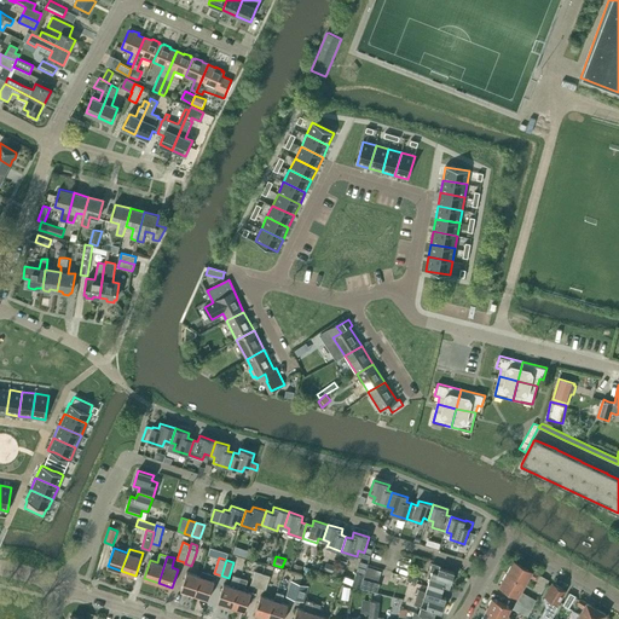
[(514,560),(507,573),(525,584),(530,577),(536,580),(539,574),(514,560)]
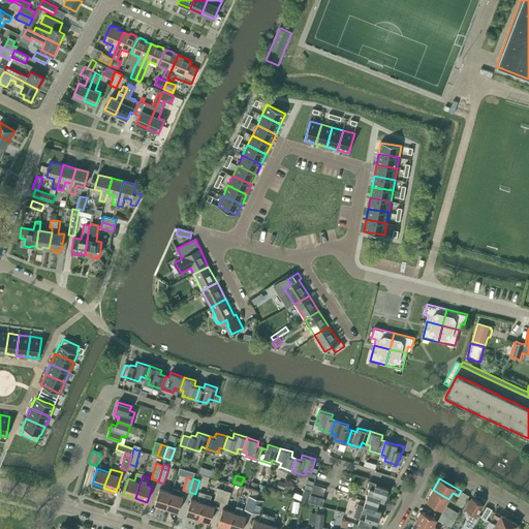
[(311,492),(314,481),(308,479),(305,490),(309,491),(311,492)]
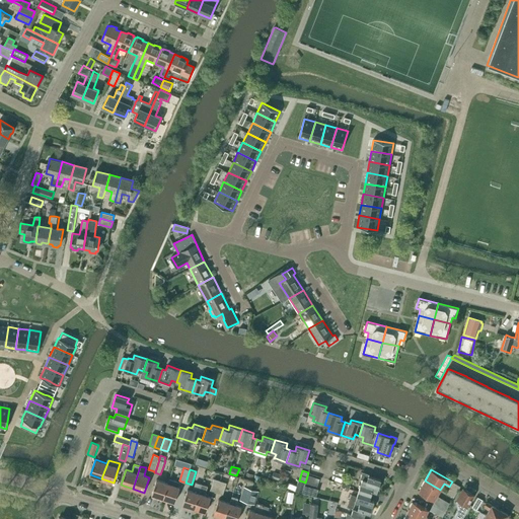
[(268,476),(279,479),(281,473),(274,471),(273,473),(270,472),(268,476)]
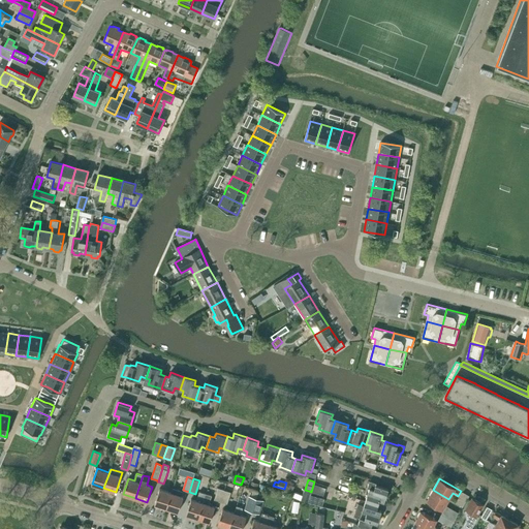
[(315,481),(310,500),(323,503),(329,486),(315,481)]
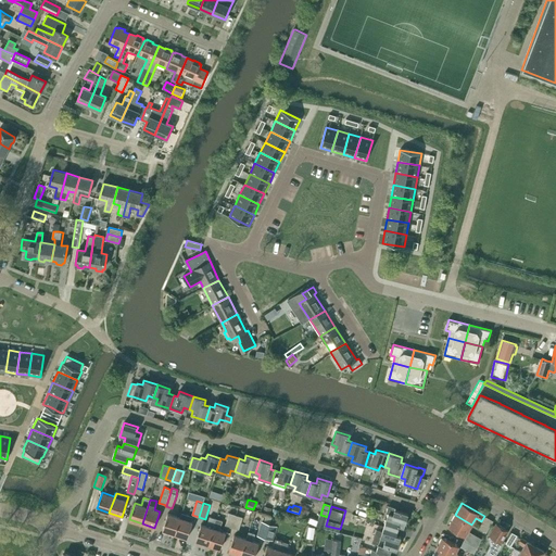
[(404,528),(408,515),(395,510),(396,508),(389,506),(387,513),(389,514),(384,527),(397,531),(400,526),(404,528)]
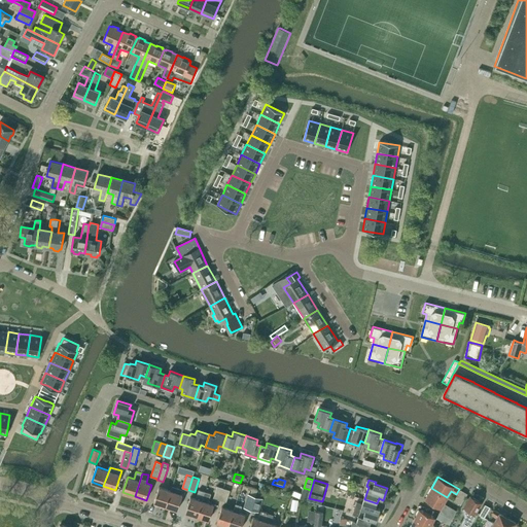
[(285,482),(283,489),(293,493),(294,490),(291,489),(293,485),(285,482)]
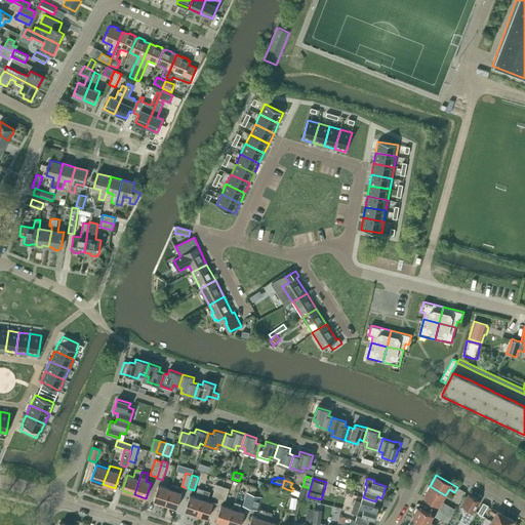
[(216,484),(212,496),(219,498),(223,486),(216,484)]
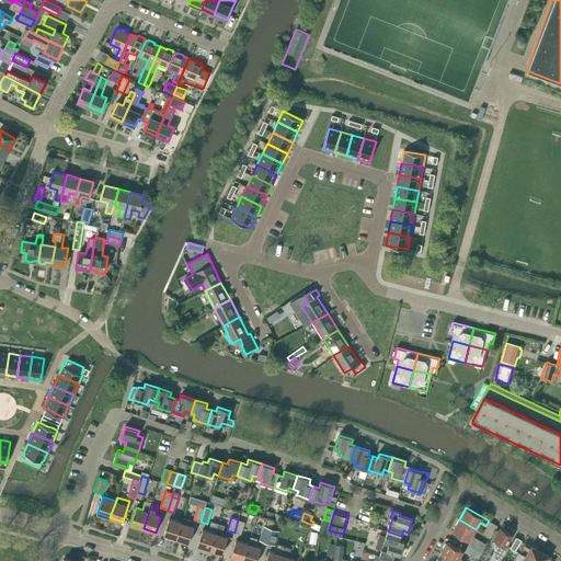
[(170,518),(164,535),(176,539),(182,523),(170,518)]
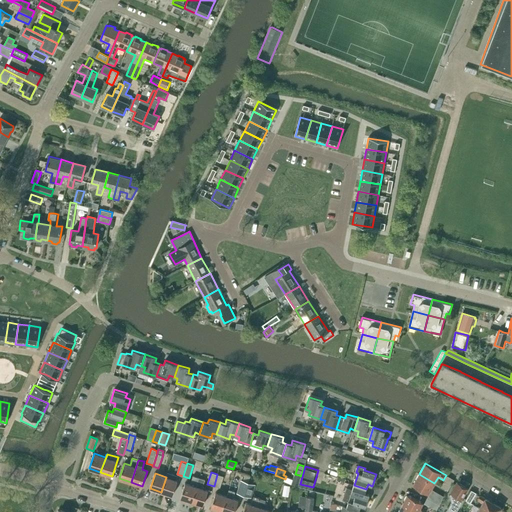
[(295,473),(292,483),(298,485),(301,476),(295,473)]
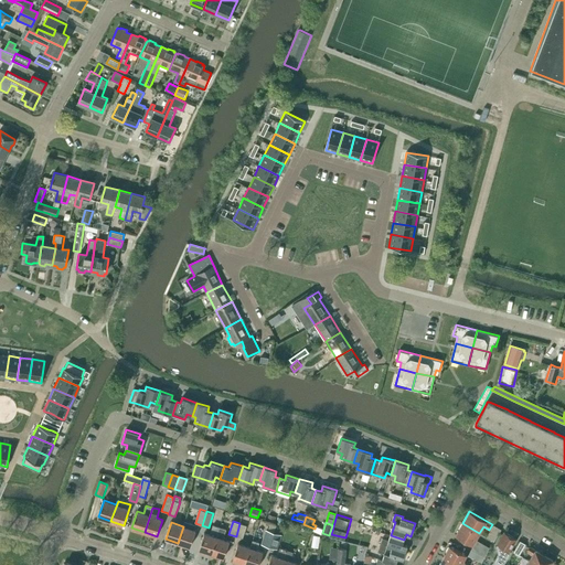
[(372,529),(381,532),(383,525),(374,522),(372,529)]
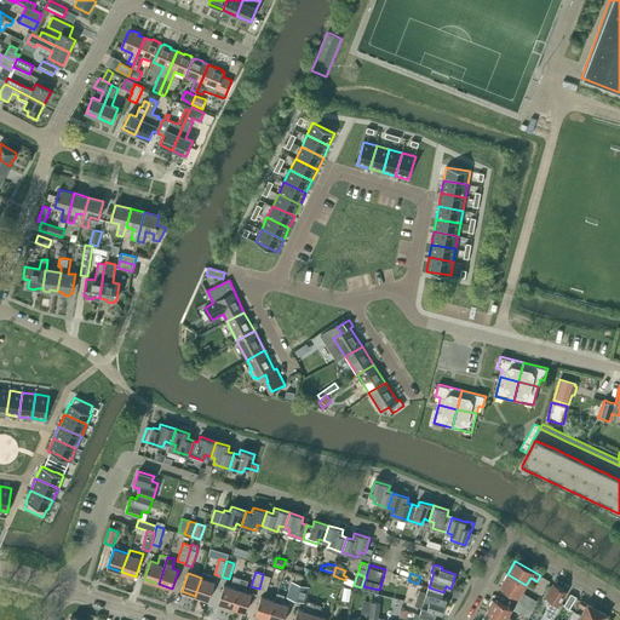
[(270,577),(263,574),(259,589),(267,591),(270,577)]
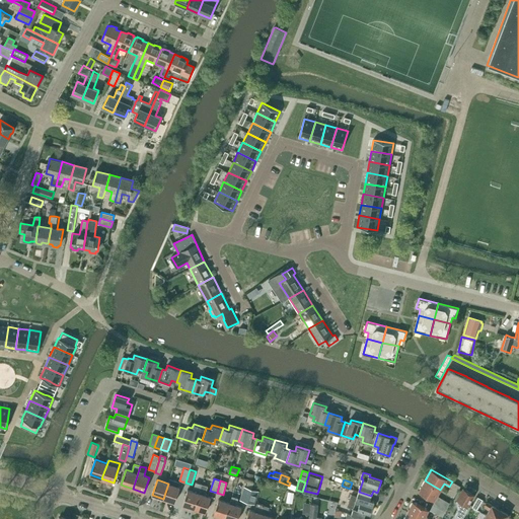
[(450,504),(442,499),(437,496),(440,490),(425,480),(419,491),(435,501),(433,505),(446,512),(450,504)]
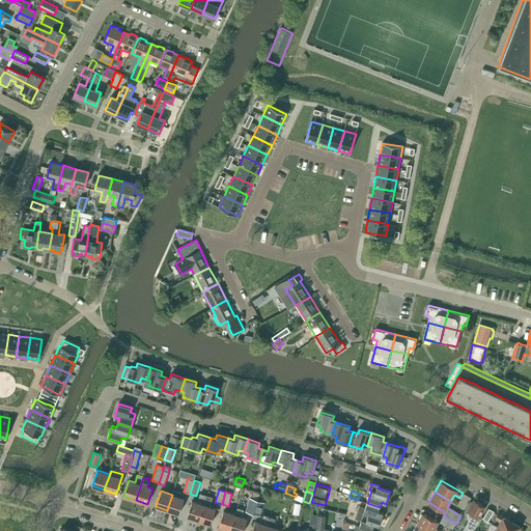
[(192,501),(187,516),(192,519),(191,520),(197,522),(197,521),(199,521),(206,495),(200,493),(197,503),(192,501)]
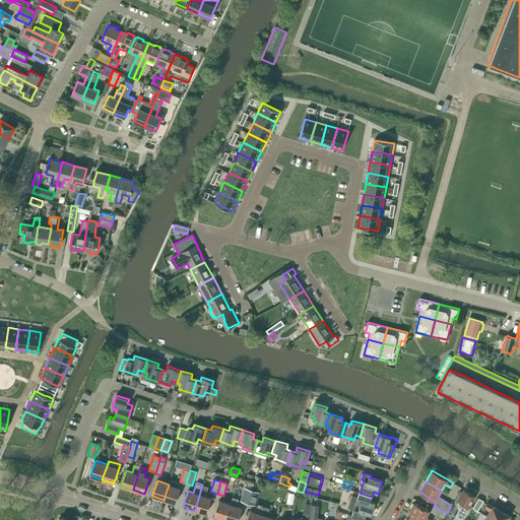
[(455,483),(448,495),(454,499),(461,488),(455,483)]
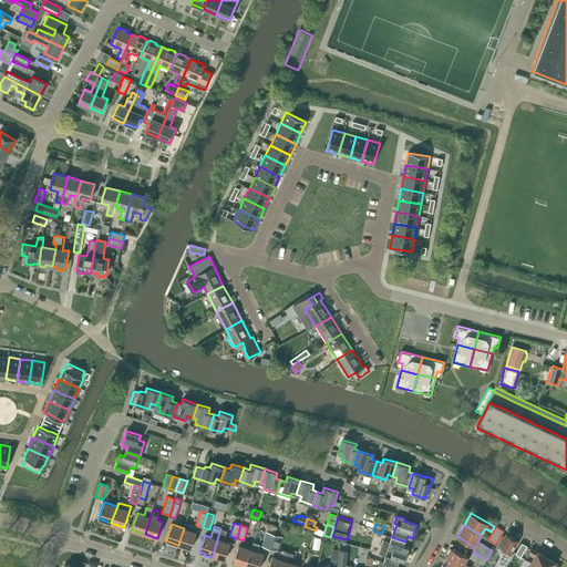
[(184,528),(178,545),(192,549),(197,532),(184,528)]
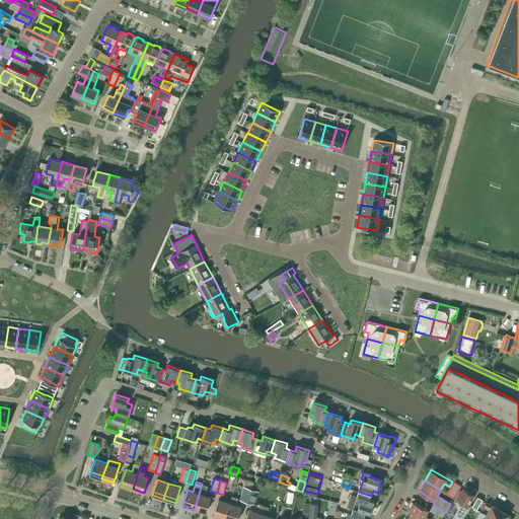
[(202,484),(195,509),(206,513),(211,497),(205,496),(208,486),(202,484)]
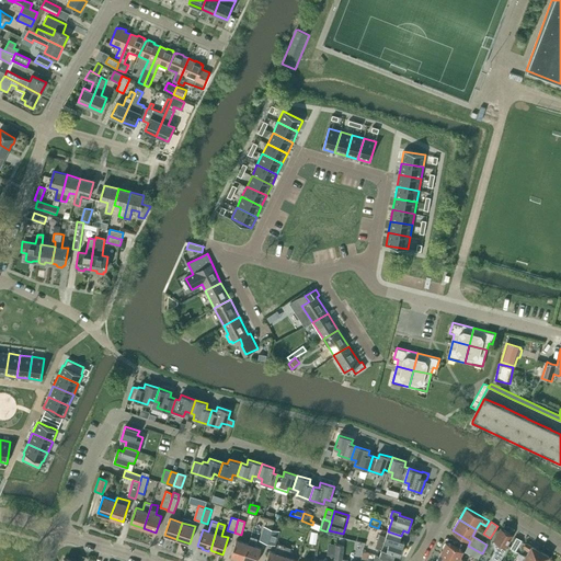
[(264,526),(260,540),(267,542),(272,528),(264,526)]
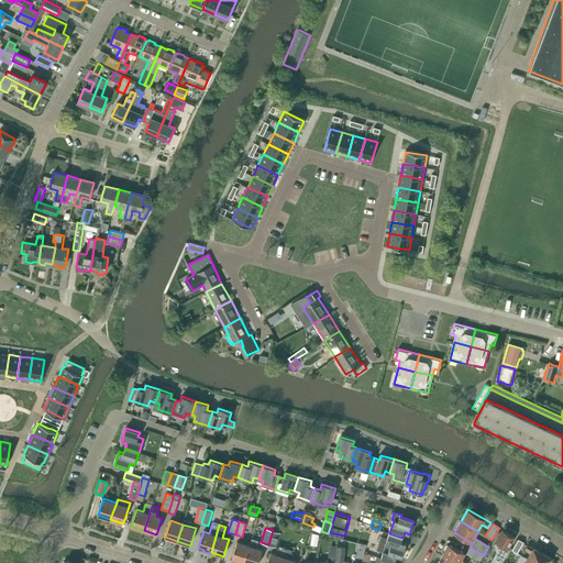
[(273,530),(268,544),(276,548),(280,533),(273,530)]
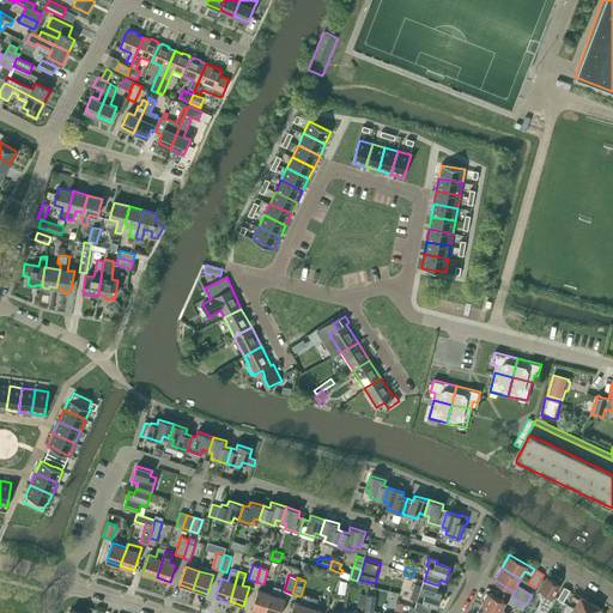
[(552,598),(560,584),(548,577),(539,593),(541,601),(533,612),(545,612),(554,599),(552,598)]
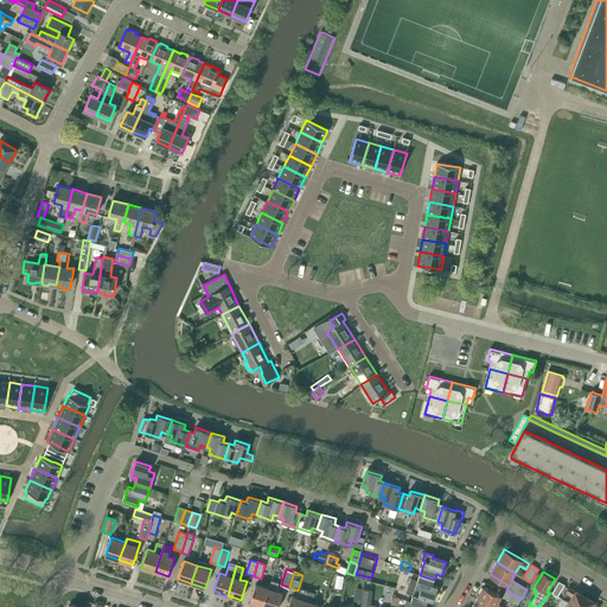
[(420,575),(410,601),(406,600),(421,605),(426,606),(428,599),(433,601),(438,587),(433,585),(434,580),(420,575)]
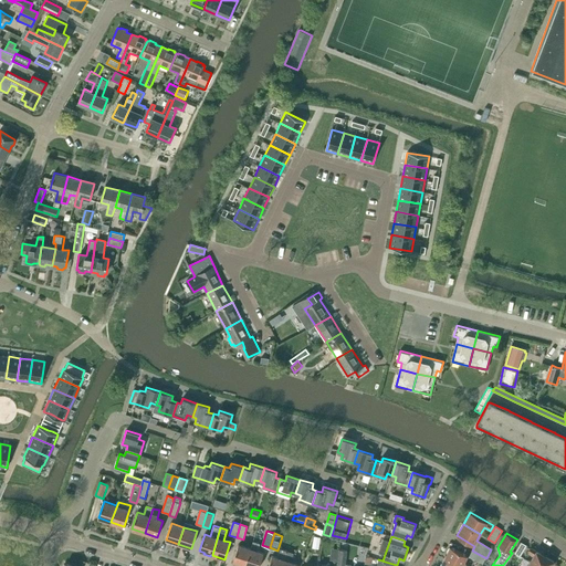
[(233,562),(245,565),(254,541),(253,541),(250,548),(239,545),(233,562)]
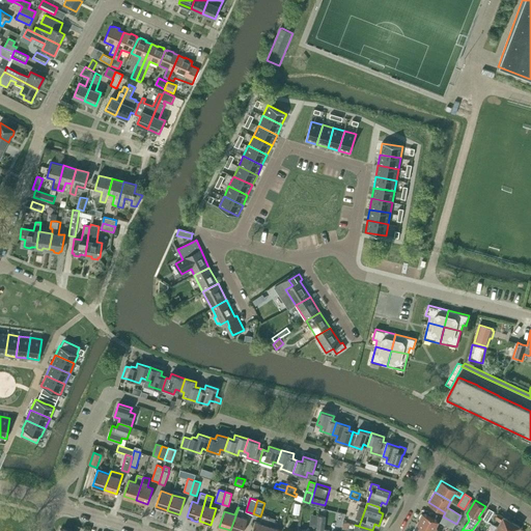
[(242,516),(244,509),(239,507),(230,530),(242,530),(247,519),(242,516)]
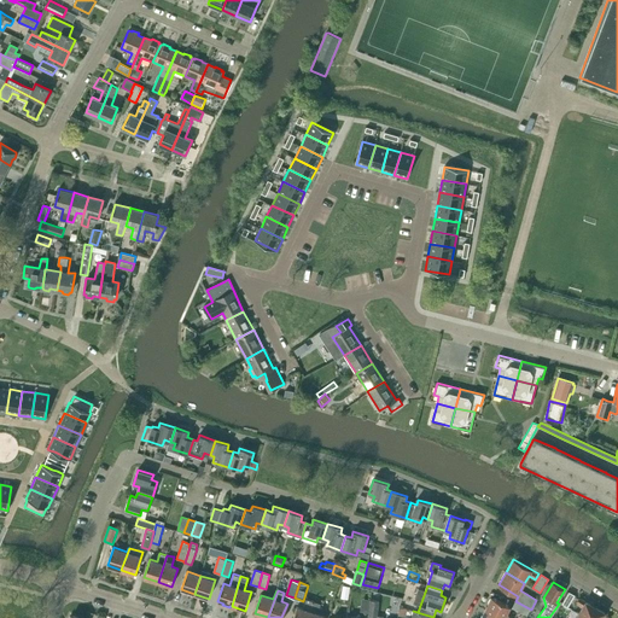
[(569,592),(561,604),(567,607),(575,595),(569,592)]
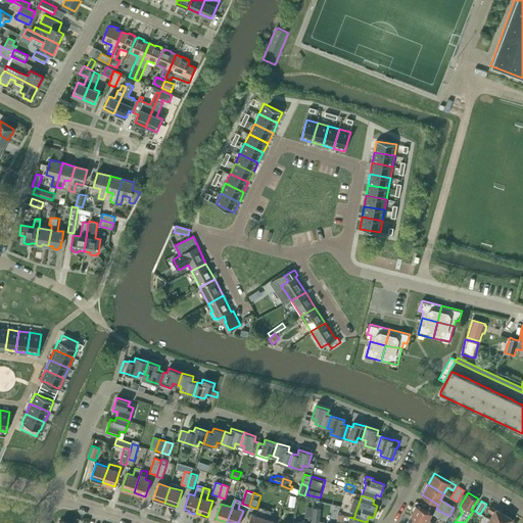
[(417,506),(412,516),(423,522),(433,522),(428,520),(432,513),(417,506)]
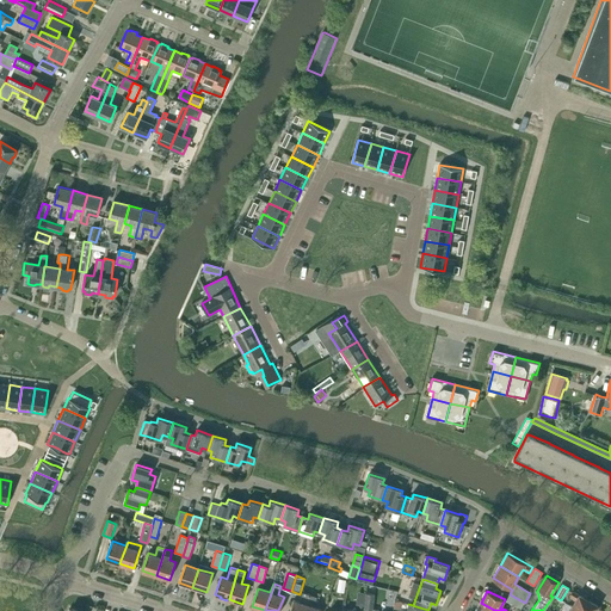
[(597,608),(598,606),(573,591),(571,596),(574,598),(574,600),(575,602),(572,608),(578,610),(597,610),(598,609),(597,608)]
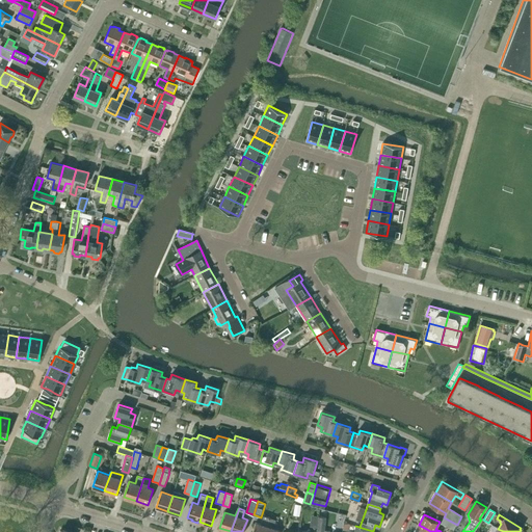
[(256,523),(251,531),(265,531),(270,519),(264,516),(261,525),(256,523)]
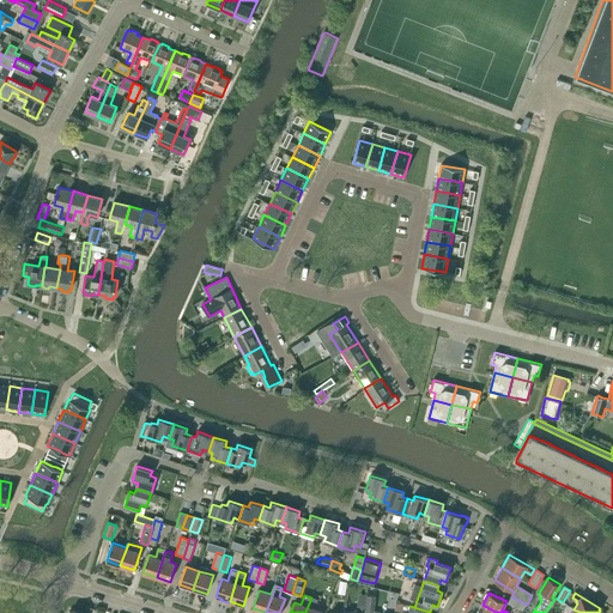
[(381,612),(382,612),(374,611),(376,596),(368,595),(368,602),(366,608),(366,610),(365,610),(364,612),(381,612)]
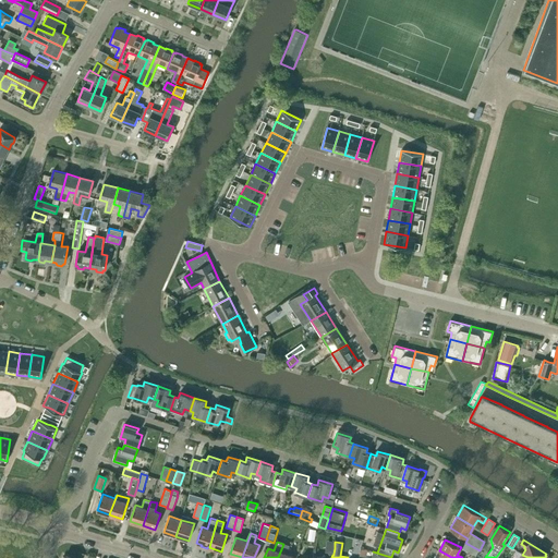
[(476,556),(480,550),(465,543),(462,548),(476,556)]
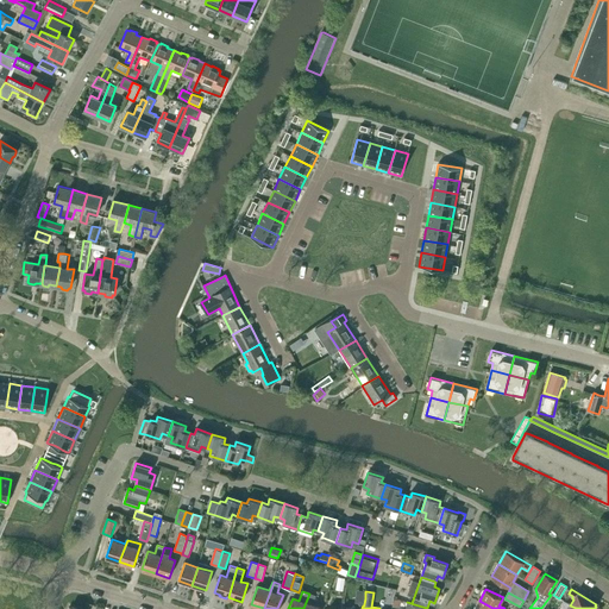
[(309,594),(303,608),(319,608),(320,607),(313,604),(316,596),(309,594)]
